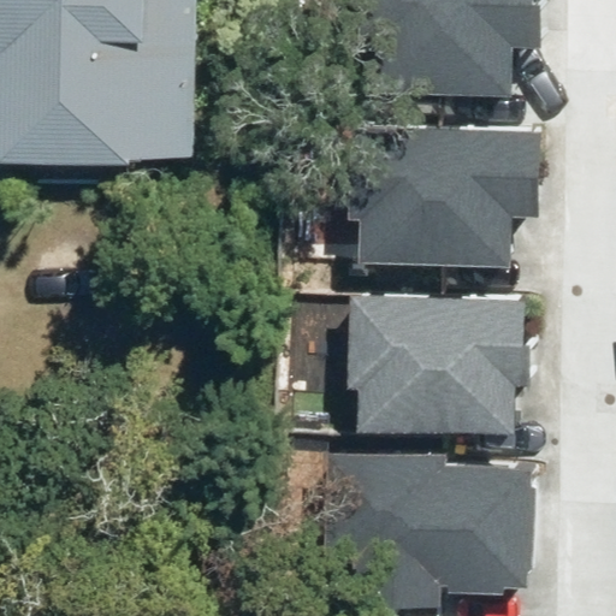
[(194,0),(0,0),(0,164),(119,167),(119,158),(190,159),(194,0)]
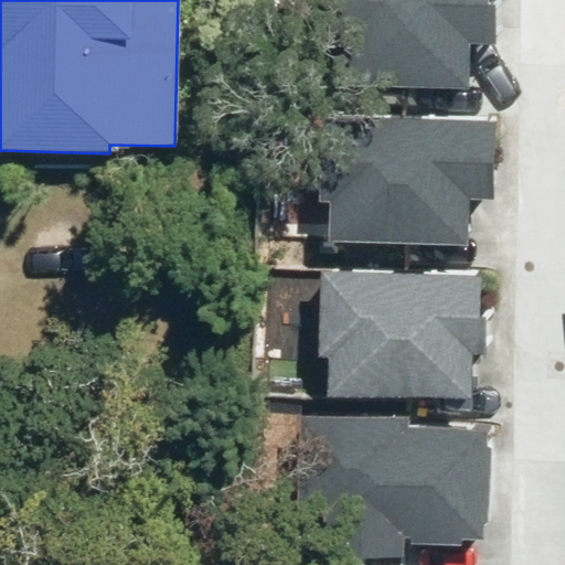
[(487,0),(328,0),(328,84),(469,85),(470,31),(487,31),(487,0)]
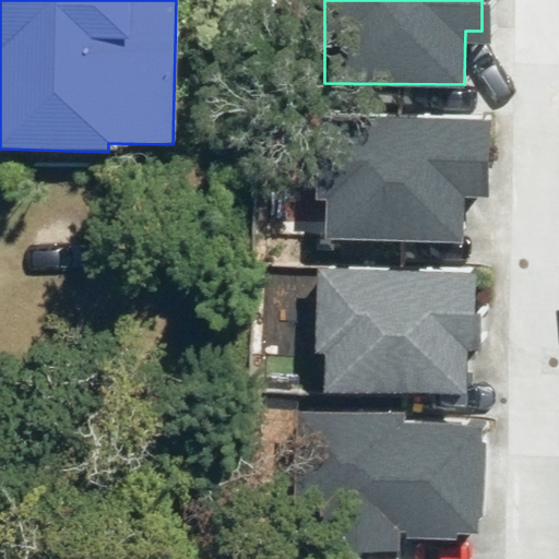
[(484,193),(485,125),(322,123),(321,236),(471,237),(471,193),(484,193)]
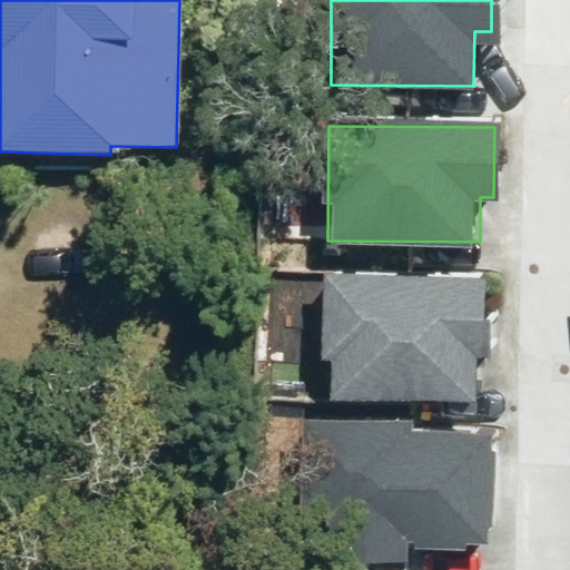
[(489,276),(321,274),(320,401),(468,402),(469,345),(488,345),(489,276)]
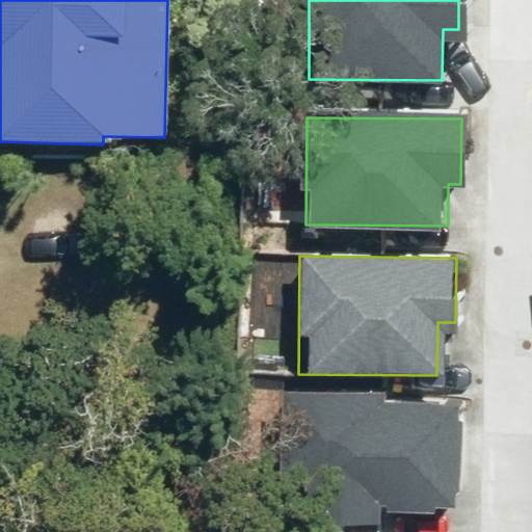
[(456,515),(457,405),(276,403),(275,514),(456,515)]
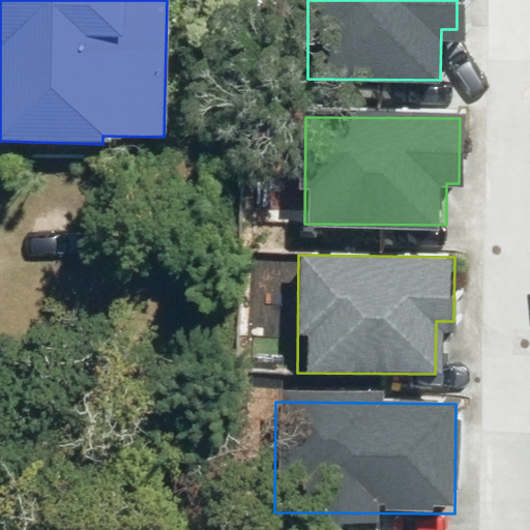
All buildings are outlined.
